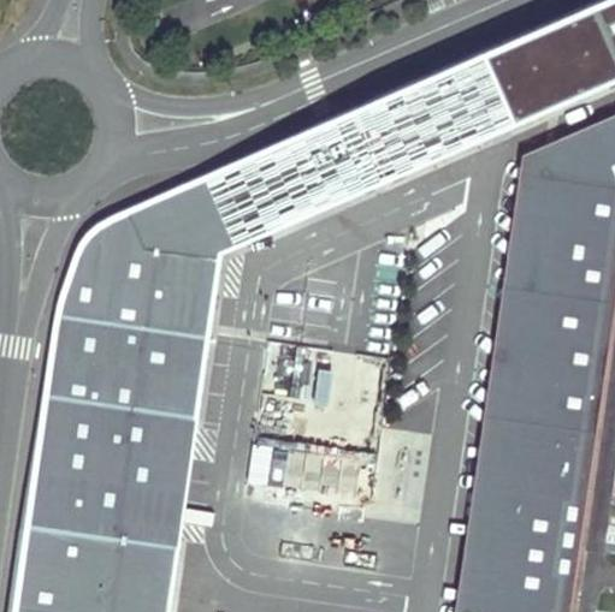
[(510,123),(614,76),(614,1),(614,0),(603,0),(522,35),(510,123)]
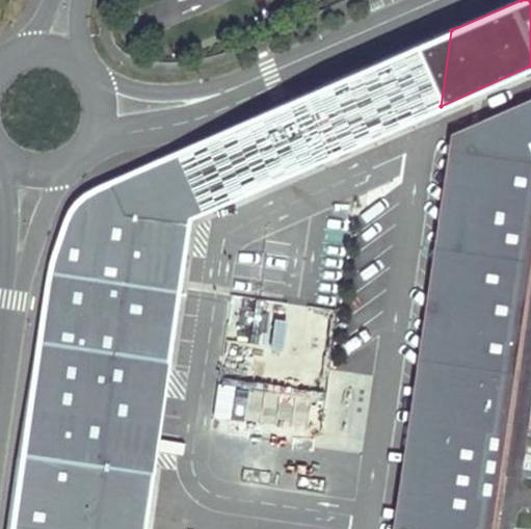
[(441,106),(451,30),(421,45),(409,120),(441,106)]
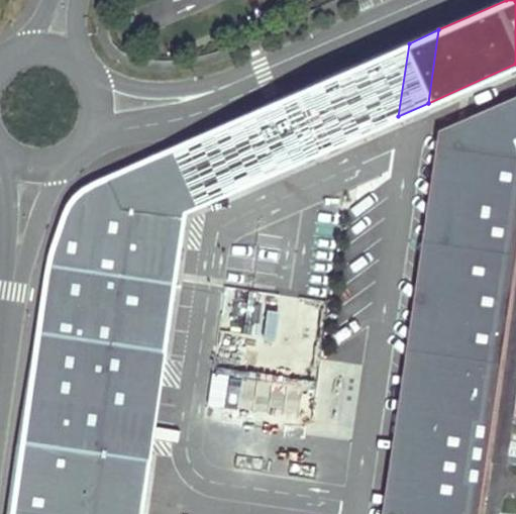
[(132,455),(148,346),(163,348),(184,210),(398,116),(409,43),(85,185),(71,196),(62,212),(47,250),(9,513),(137,513),(146,457),(132,455)]
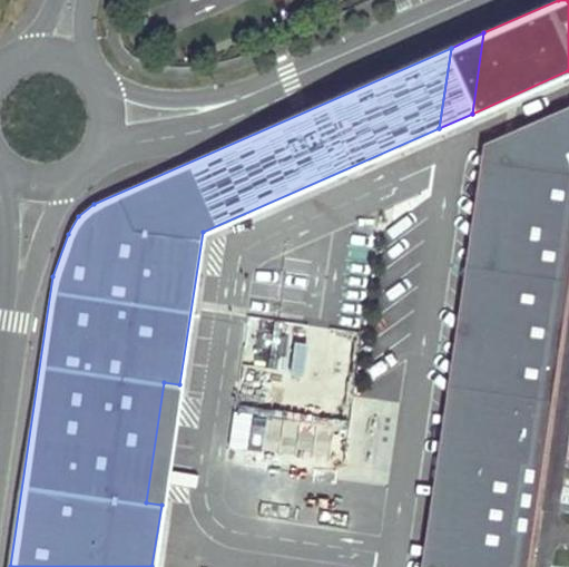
[(527,566),(568,279),(568,116),(509,143),(447,566),(527,566)]
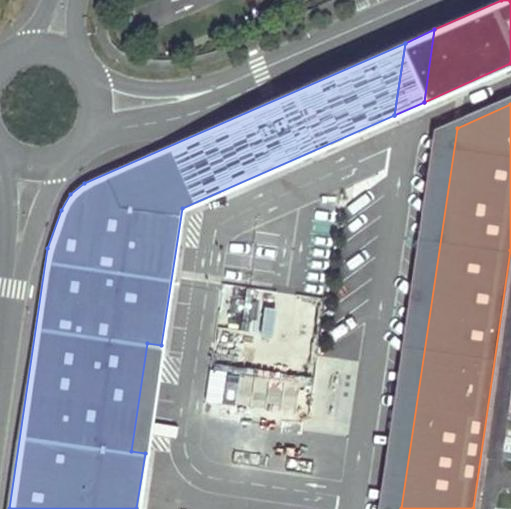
[(307,413),(324,295),(221,280),(203,398),(307,413)]
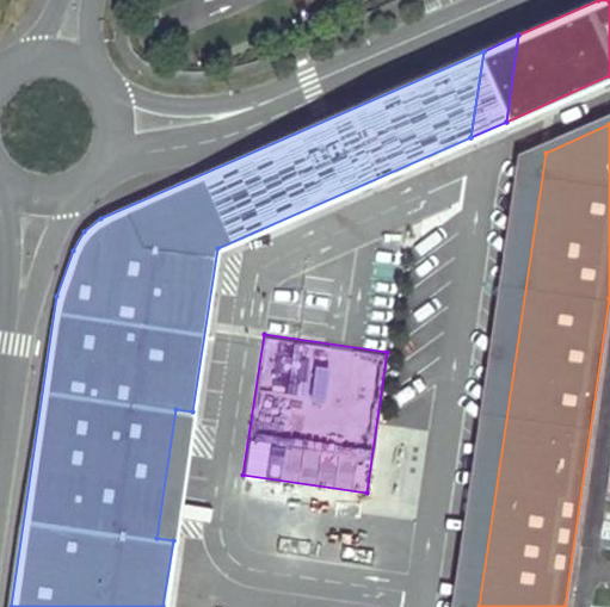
[(173,540),(192,412),(176,409),(156,538),(173,540)]
